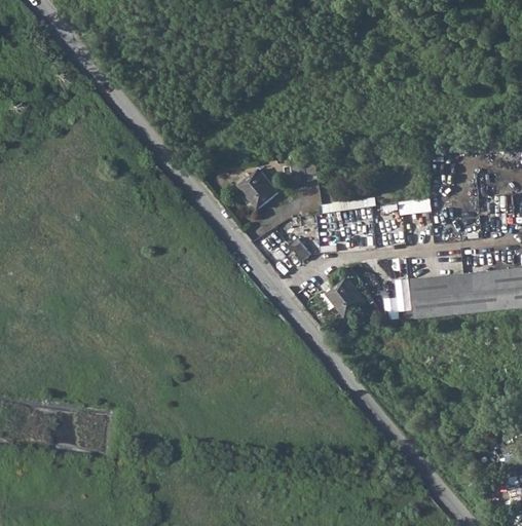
[(290,160),(294,183),(315,178),(312,159),(290,160)]
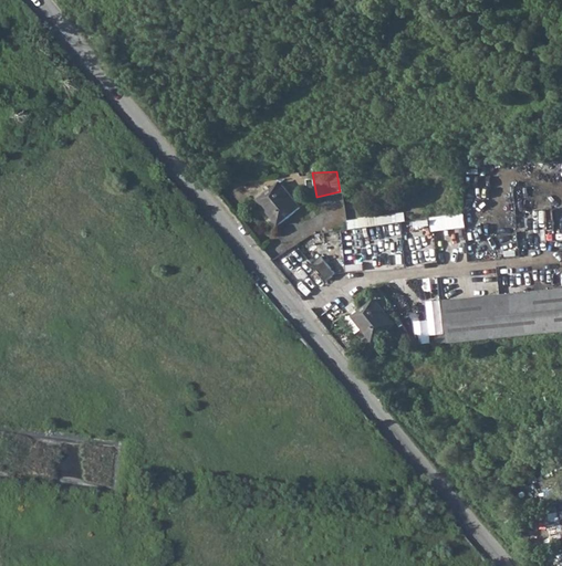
[(276,224),(297,207),(277,182),(256,199),(276,224)]
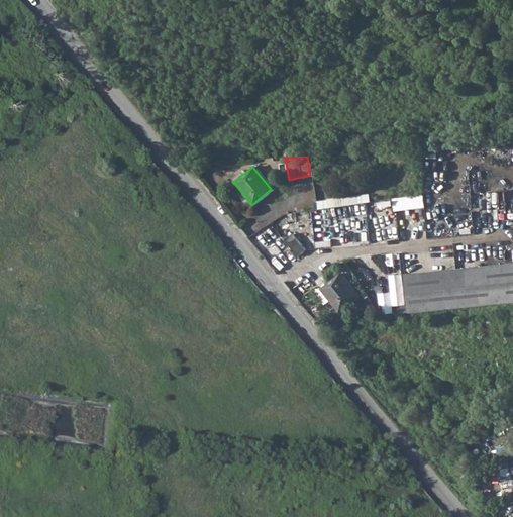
[(367,193),(315,201),(317,209),(369,201),(367,193)]
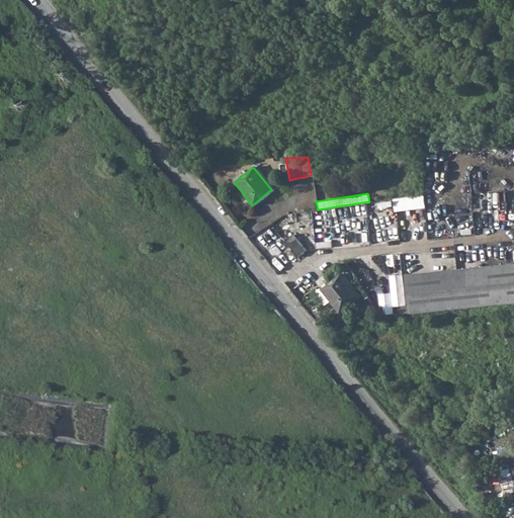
[(423,194),(392,198),(394,211),(424,207),(423,194)]
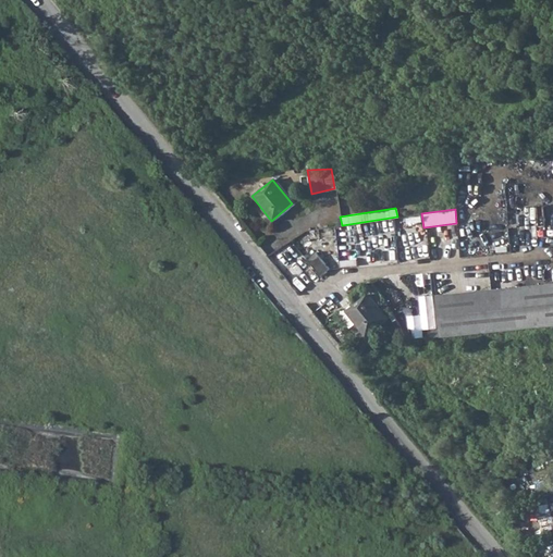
[(312,251),(304,259),(318,276),(327,270),(312,251)]
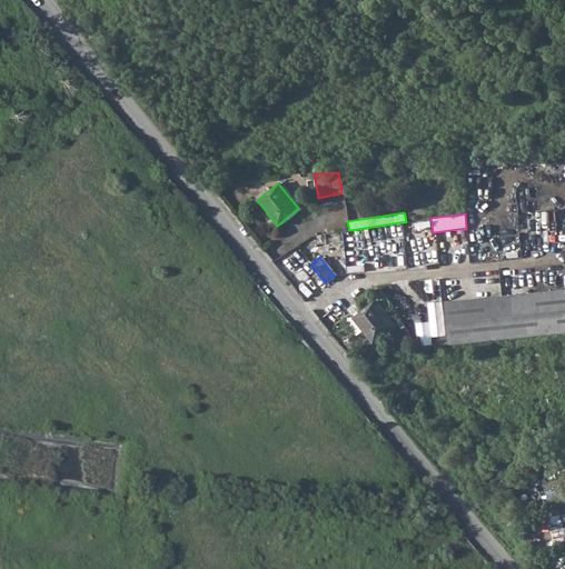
[(447,336),(448,343),(564,331),(564,290),(444,302),(447,336)]
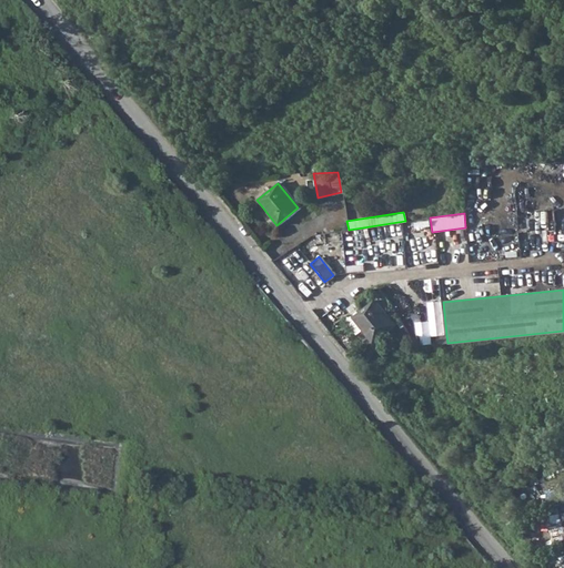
[(373,300),(351,317),(371,343),(393,325),(373,300)]
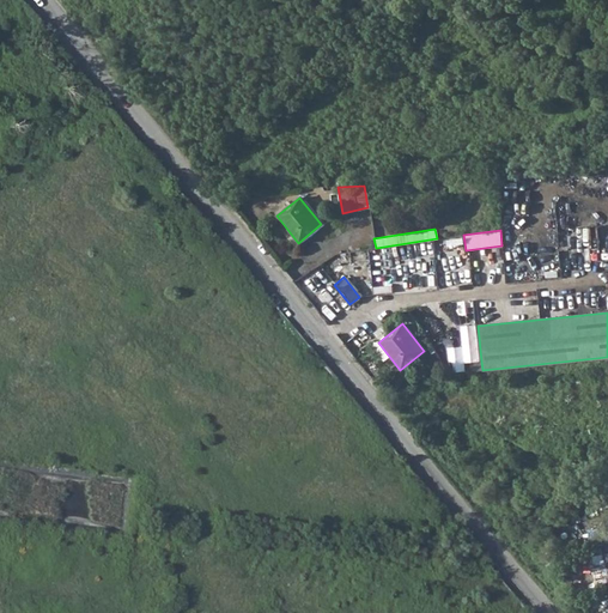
[(441,341),(445,351),(451,349),(447,339),(441,341)]
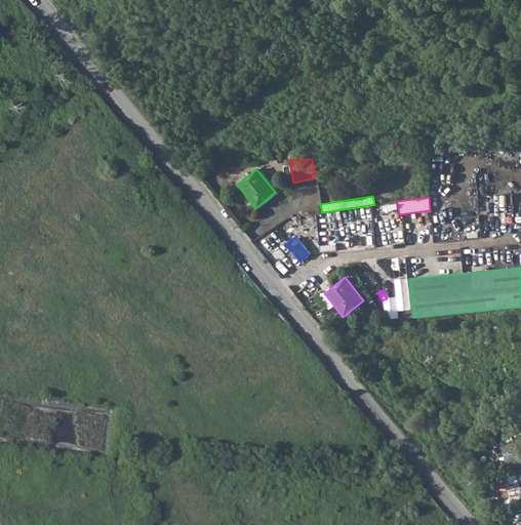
[(400,311),(401,318),(413,317),(412,310),(400,311)]
